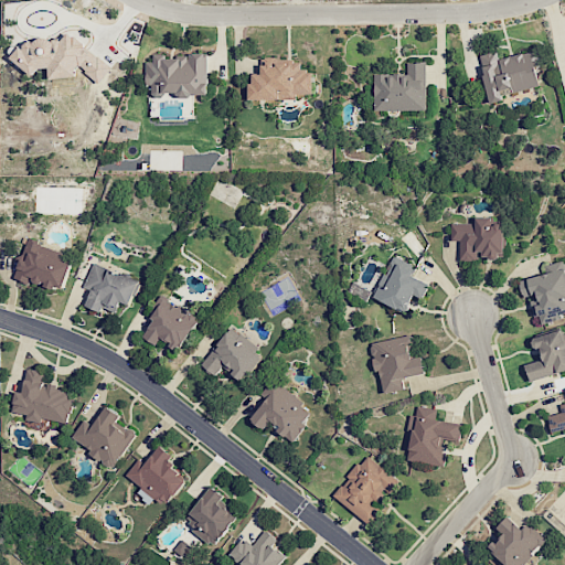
[(28,41),(18,53),(22,57),(22,67),(31,74),(40,73),(45,77),(59,75),(61,77),(76,76),(80,72),(113,68),(68,32),(61,41),(56,38),(28,41)]
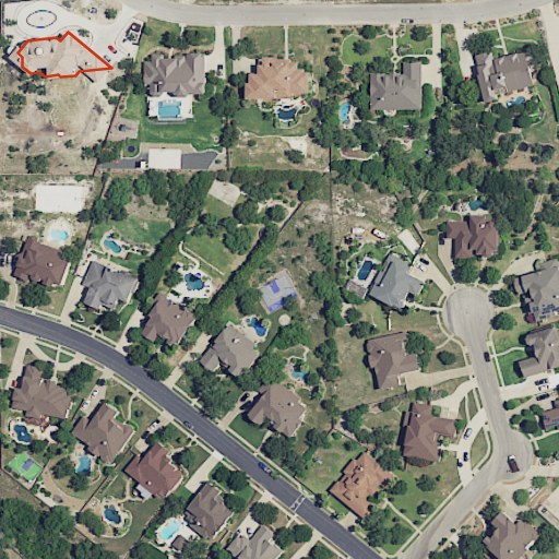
[(485,103),(498,99),(497,94),(534,85),(530,68),(532,67),(528,50),(492,58),(491,50),(474,54),(485,103)]
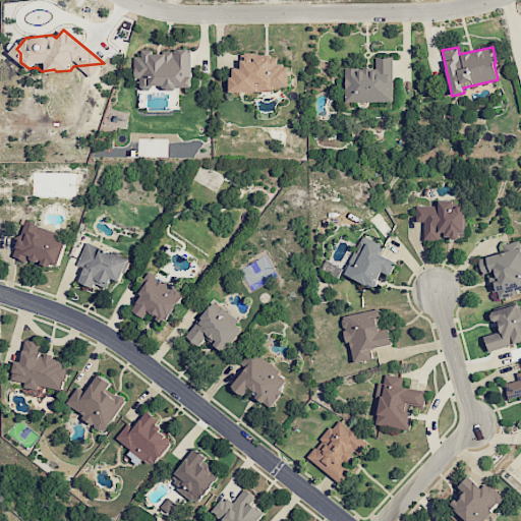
[(192,89),(191,50),(153,52),(153,50),(141,50),(142,57),(133,57),(134,78),(140,78),(140,92),(163,91),(163,89),(192,89)]
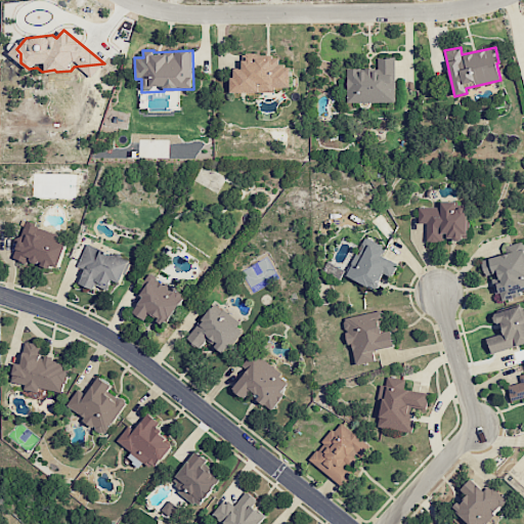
[(290,87),(290,66),(278,66),(278,55),(243,55),(243,69),(231,69),(231,92),(274,92),(274,87),(290,87)]
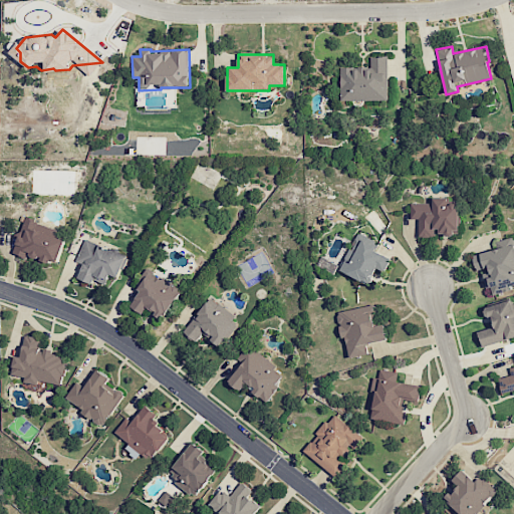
[(340,67),(340,100),(387,100),(388,56),(370,56),(370,67),(340,67)]
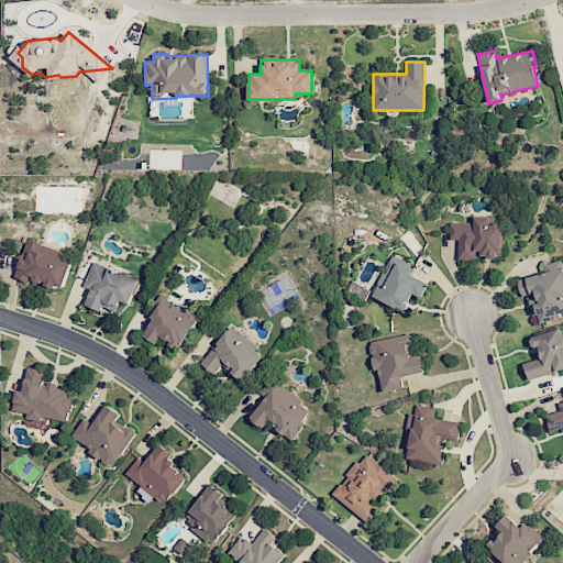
[(449,223),(450,240),(457,240),(459,260),(479,258),(478,257),(503,256),(501,221),(490,222),(490,217),(473,217),(473,222),(449,223)]
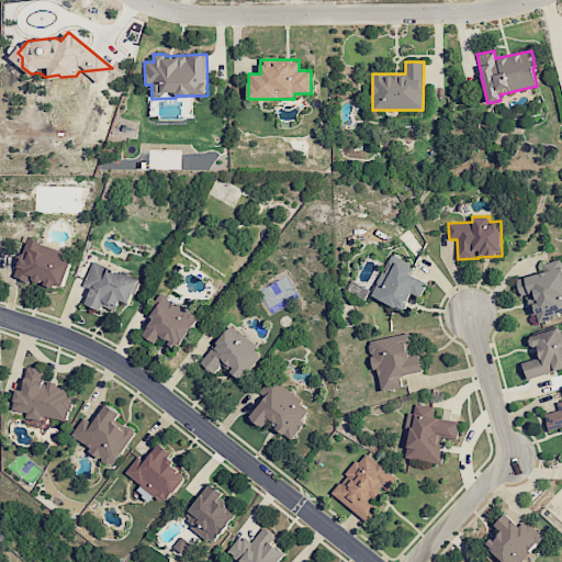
[(70,262),(62,259),(64,249),(25,239),(15,278),(30,282),(31,280),(64,289),(70,262)]
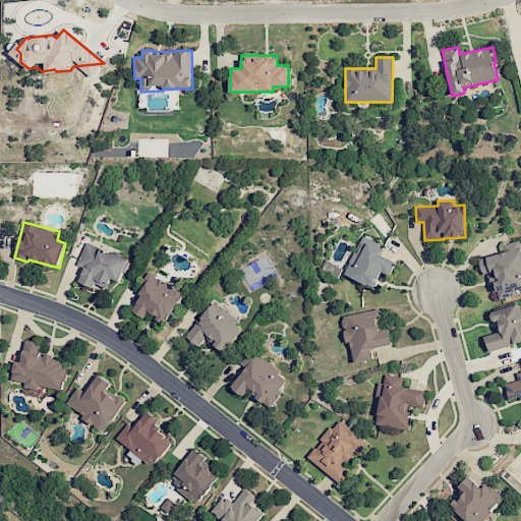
[(345,275),(372,287),(380,272),(390,276),(396,262),(378,253),(382,244),(363,235),(345,275)]
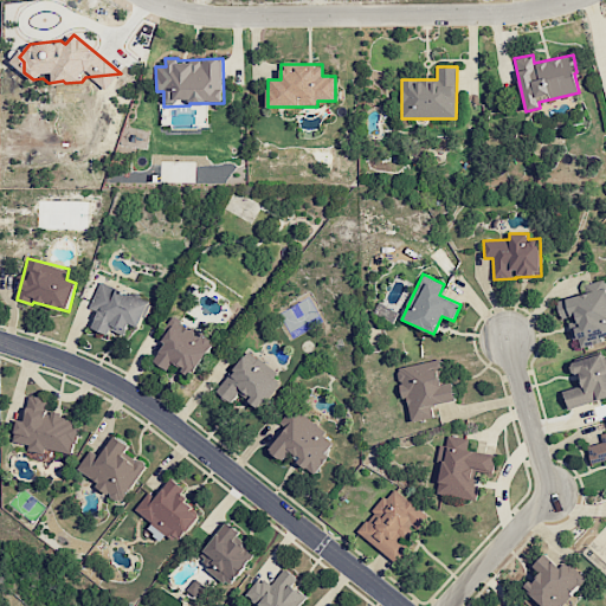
[(124,335),(129,323),(141,327),(150,301),(98,283),(90,308),(98,310),(92,329),(108,334),(110,330),(124,335)]
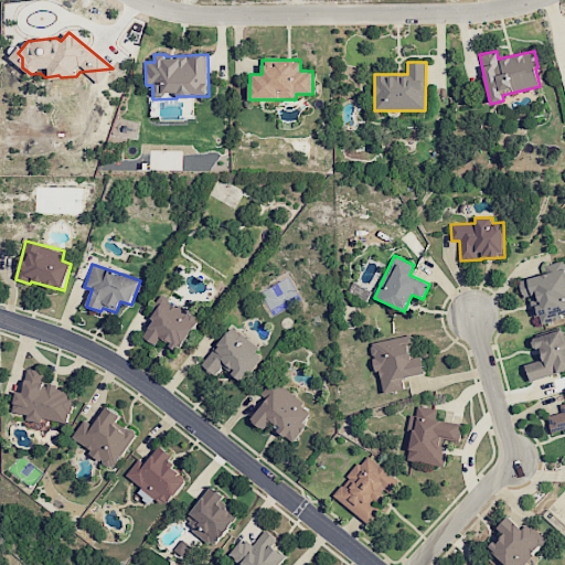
[(365,301),(371,291),(353,283),(349,291),(365,301)]
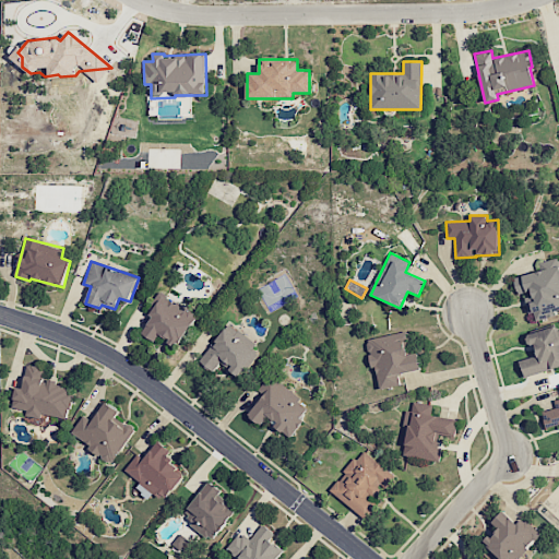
[(155,342),(159,335),(177,346),(197,314),(158,292),(147,310),(153,314),(142,333),(155,342)]
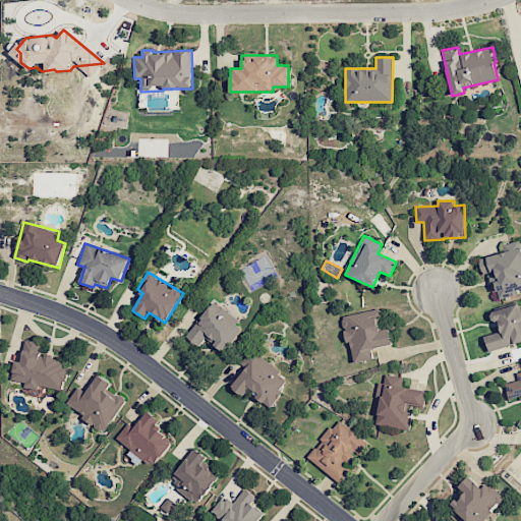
[(185,337),(198,347),(206,338),(223,351),(242,326),(212,302),(185,337)]
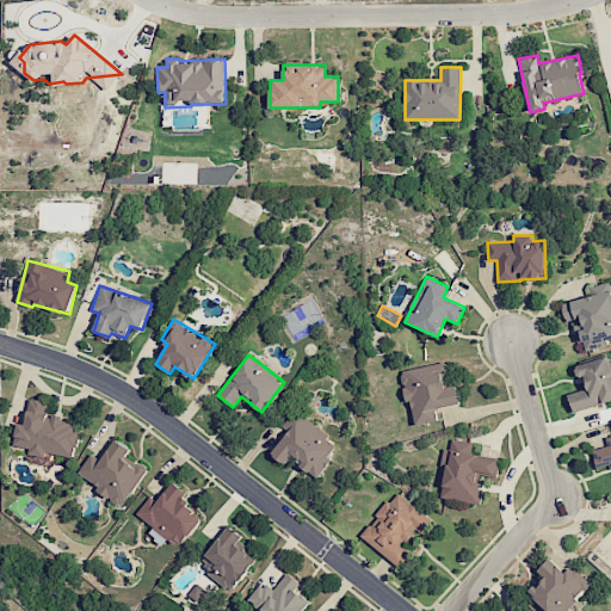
[(573,412),(610,401),(610,360),(606,362),(605,356),(574,365),(578,378),(582,376),(586,389),(568,394),(573,412)]
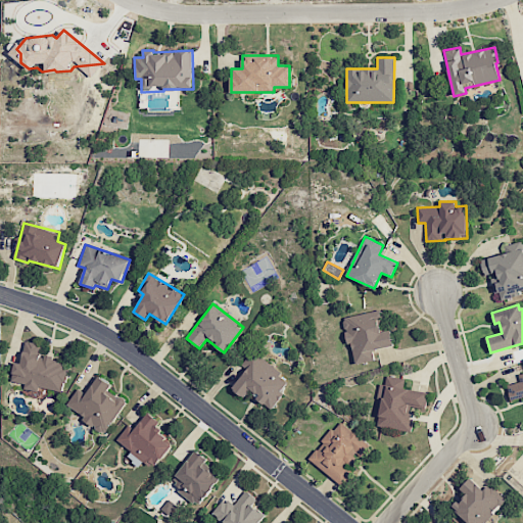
[(393,345),(390,330),(384,331),(380,310),(343,317),(353,365),(374,361),(372,350),(393,345)]
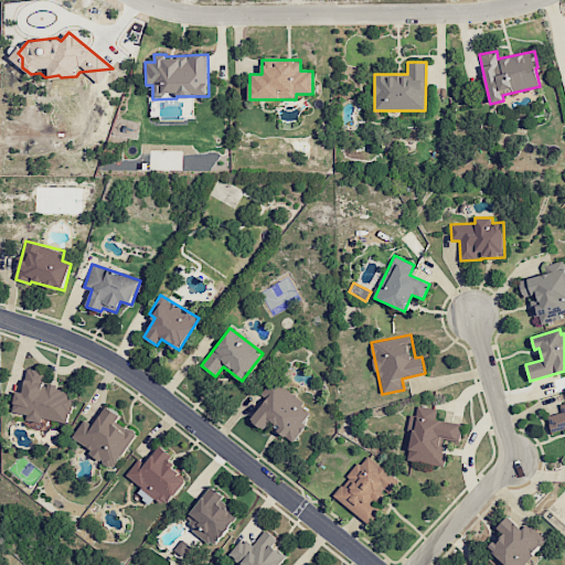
[(68,423),(73,390),(43,385),(45,371),(27,369),(23,392),(16,391),(12,413),(28,415),(27,420),(43,423),(43,419),(68,423)]
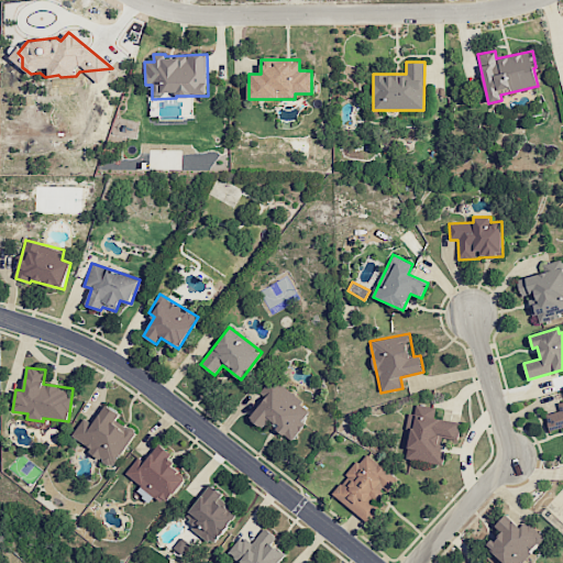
[(293,439),(313,409),(271,378),(263,388),(268,393),(250,419),(263,429),(268,421),(293,439)]
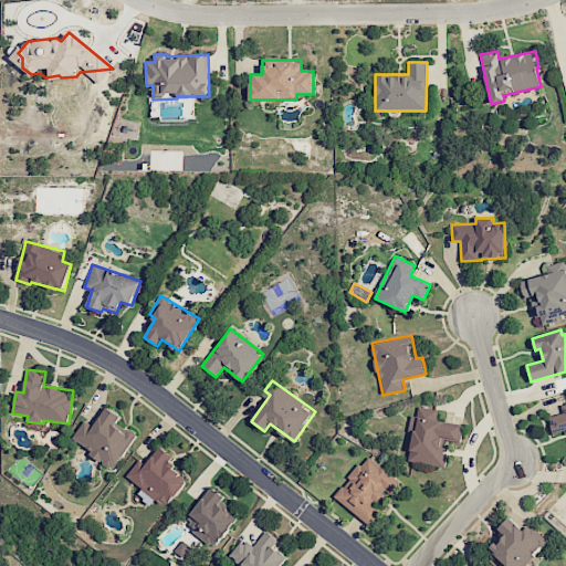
[(565,402),(561,405),(562,411),(548,415),(552,432),(565,429),(565,402)]
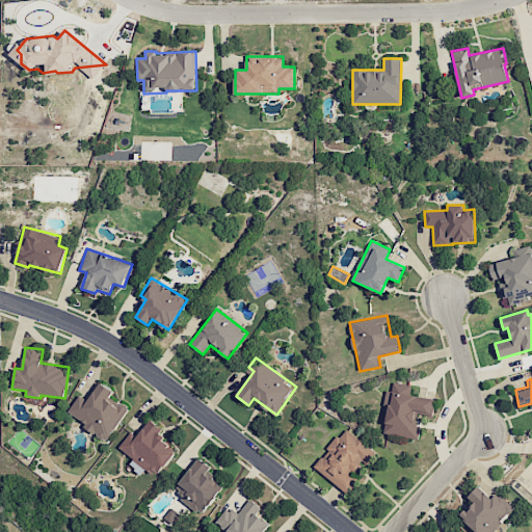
[(88,400),(78,394),(67,415),(108,441),(128,408),(110,397),(113,391),(100,382),(88,400)]
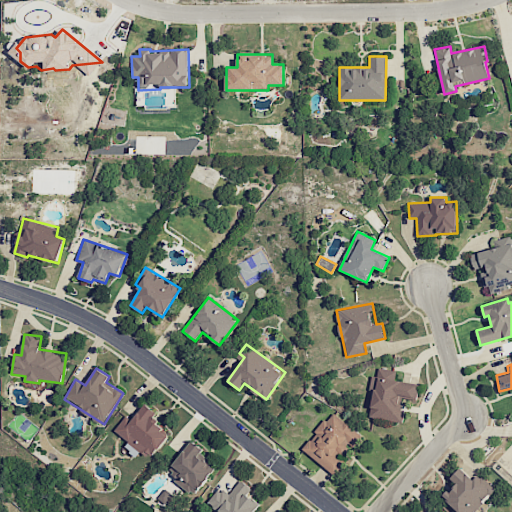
[(402,423),(404,410),(399,409),(401,398),(416,401),(418,386),(394,381),(396,371),(378,368),(376,376),(373,375),(366,417),(402,423)]
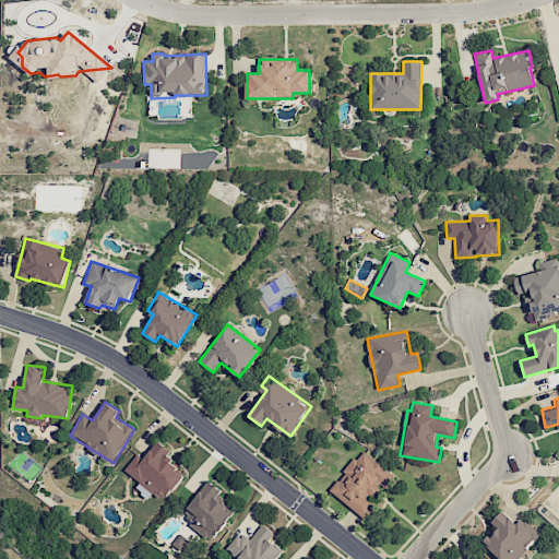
[(137,454),(125,471),(165,501),(185,474),(164,460),(170,451),(157,440),(143,460),(137,454)]
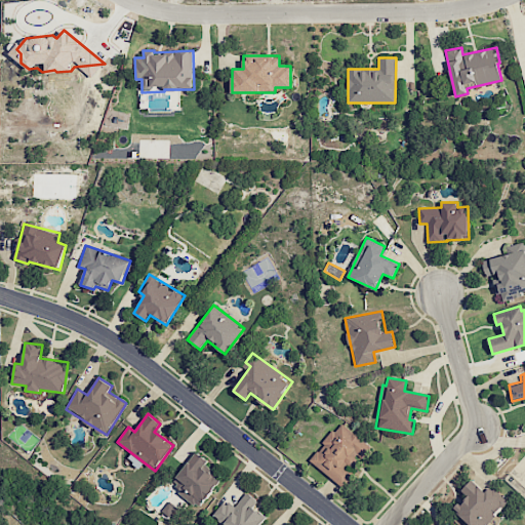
[(310,460),(345,488),(355,475),(350,471),(369,446),(339,422),(310,460)]
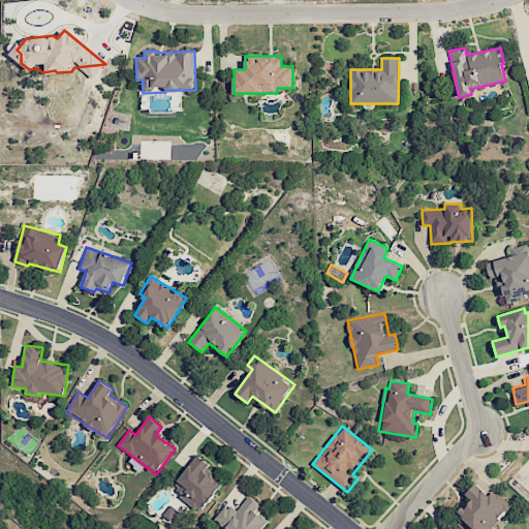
[(180,497),(200,512),(221,485),(214,479),(218,473),(196,457),(175,486),(184,493),(180,497)]
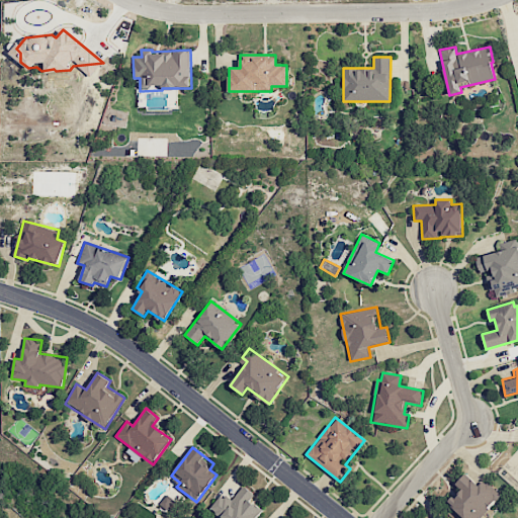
[(464,517),(479,517),(501,496),(485,480),(479,486),(465,472),(454,485),(459,490),(447,502),(464,517)]
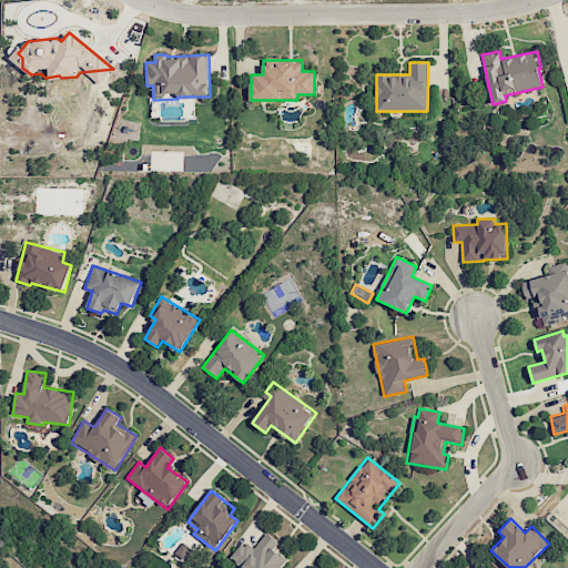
[(281,567),(287,559),(274,549),(280,541),(266,533),(254,548),(243,539),(230,558),(243,567),(281,567)]
